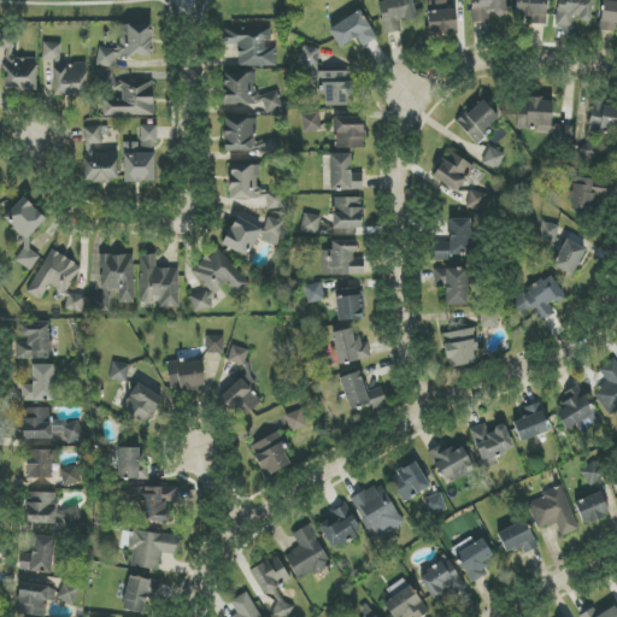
[(417,19),(412,0),(378,0),(386,34),(401,31),(400,23),(417,19)]
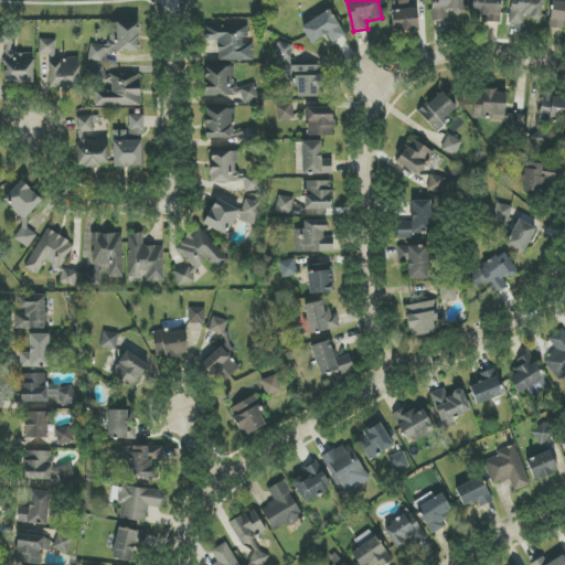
[(432,0),(433,22),(448,22),(447,14),(464,14),(462,0),(432,0)]
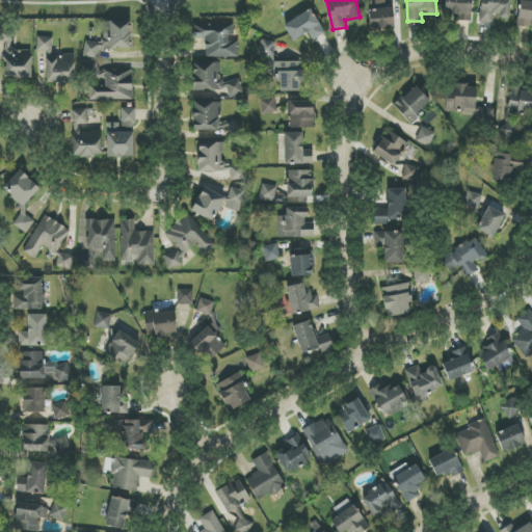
[(446,0),(446,14),(459,15),(458,21),(472,22),(472,0),(446,0)]
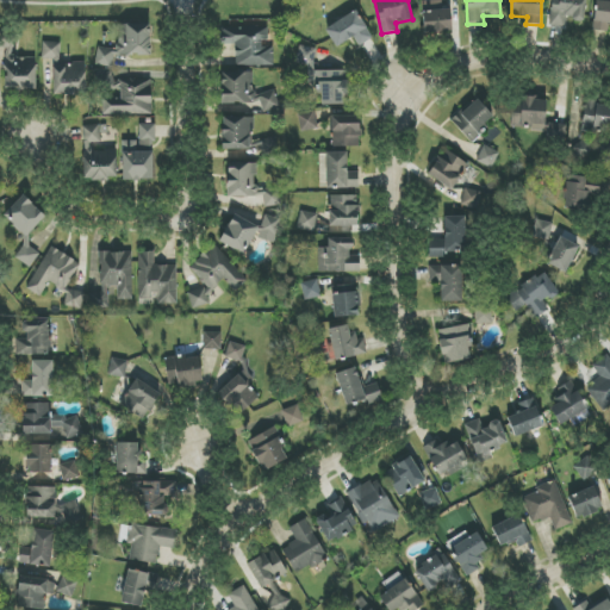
[(566,27),(566,20),(583,23),(585,0),(552,0),(548,25),(566,27)]
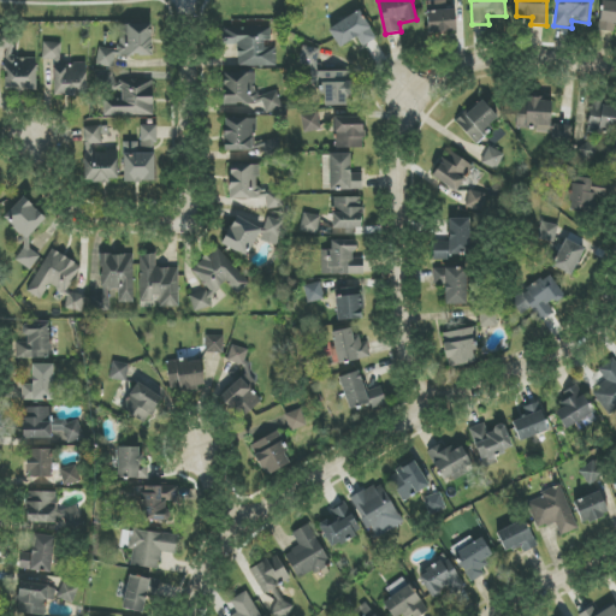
[(615,1),(602,1),(599,31),(615,33),(615,28),(615,1)]
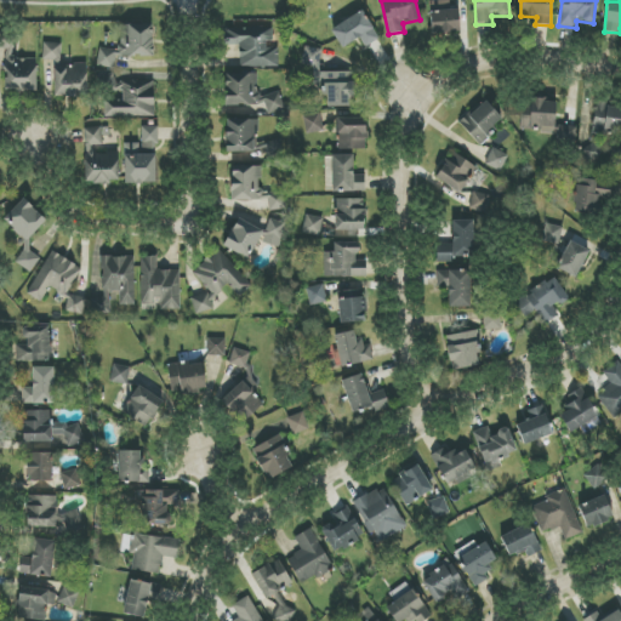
[(431,11),(432,33),(460,32),(459,10),(431,11)]
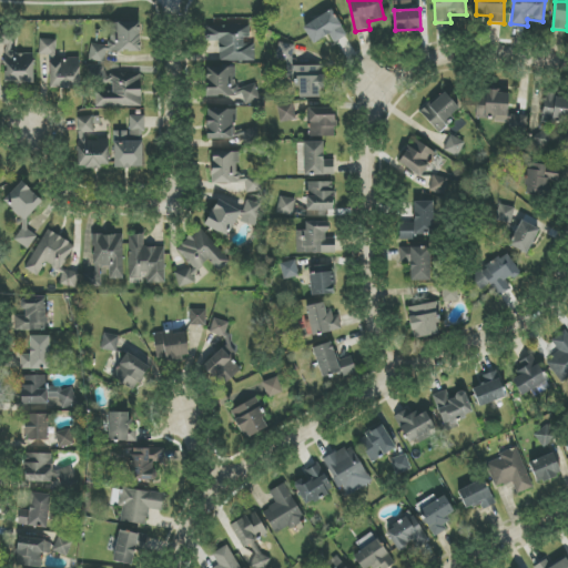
[(347,36),(332,10),(303,28),(313,44),(328,34),(334,43),(347,36)]
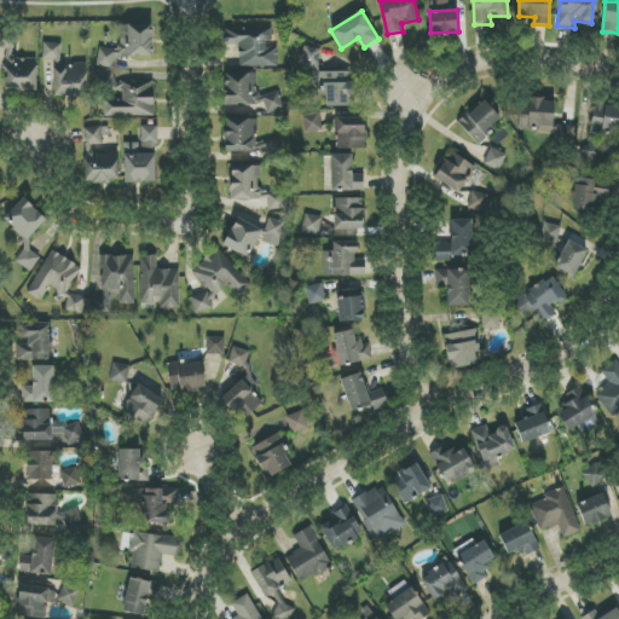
[(115,57),(152,57),(154,25),(120,24),(120,48),(98,48),(98,67),(115,67),(115,57)]
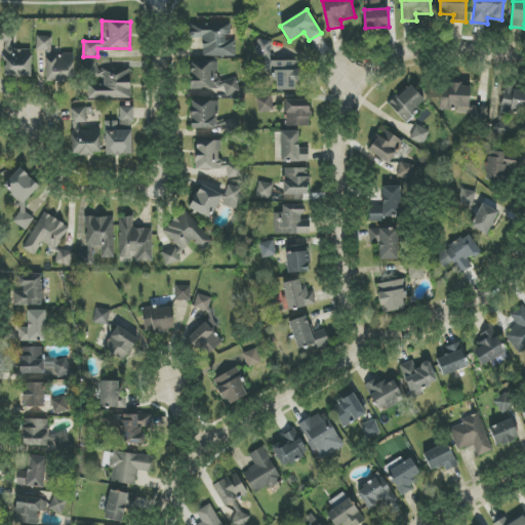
[(202,56),(236,56),(236,41),(229,41),(229,24),(190,24),(190,39),(202,39),(202,56)]
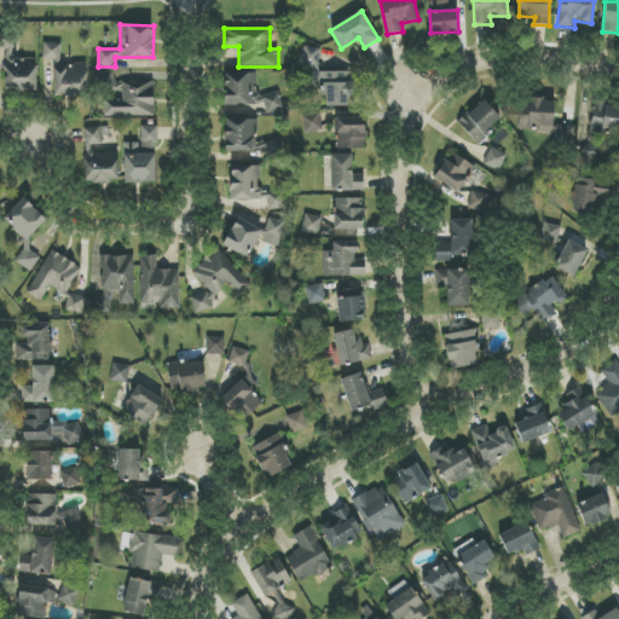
[(55,61),(55,96),(86,96),(87,64),(62,64),(62,44),(44,42),(44,61),(55,61)]
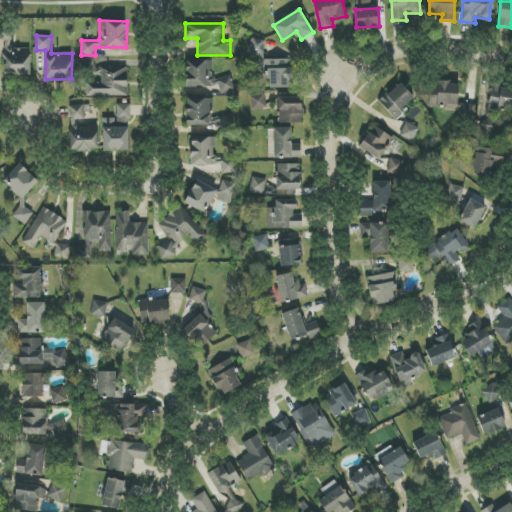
[(291,88),(291,60),(264,60),(264,40),(250,40),(250,54),(258,54),(258,70),(269,70),(269,88),(291,88)]
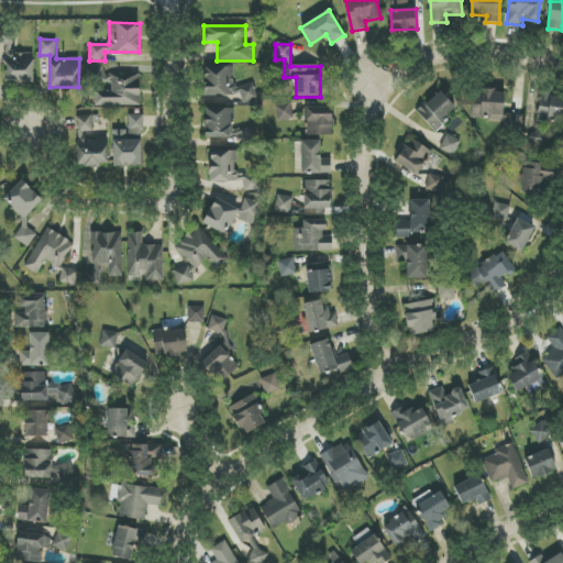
[(33,55),(6,54),(4,81),(33,83),(33,55)]
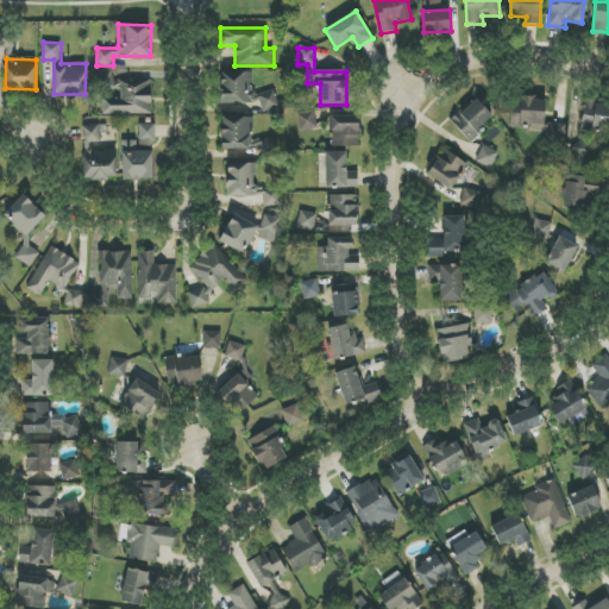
[(252,71),(220,73),(221,105),(262,104),(262,111),(277,111),(277,92),(252,93),(252,71)]
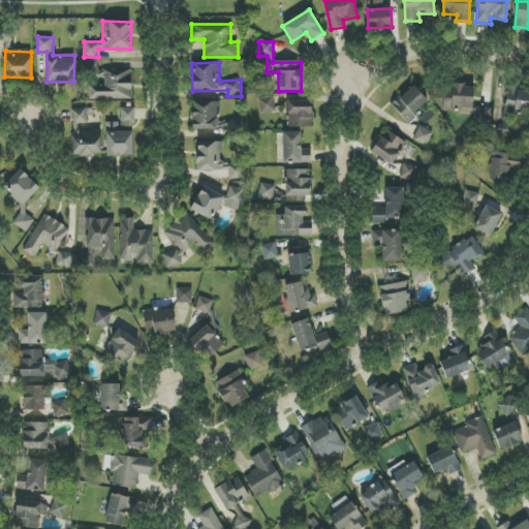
[(131,99),(131,68),(96,69),(96,84),(89,84),(89,100),(131,99)]
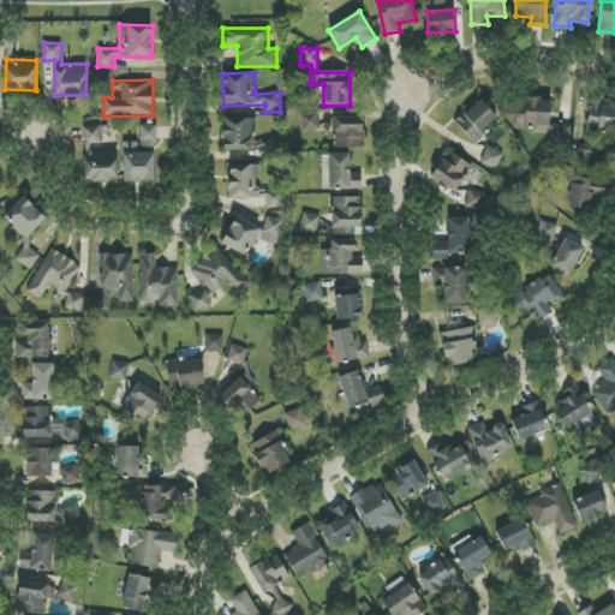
[(500,119),(481,99),(455,123),(473,143),(500,119)]
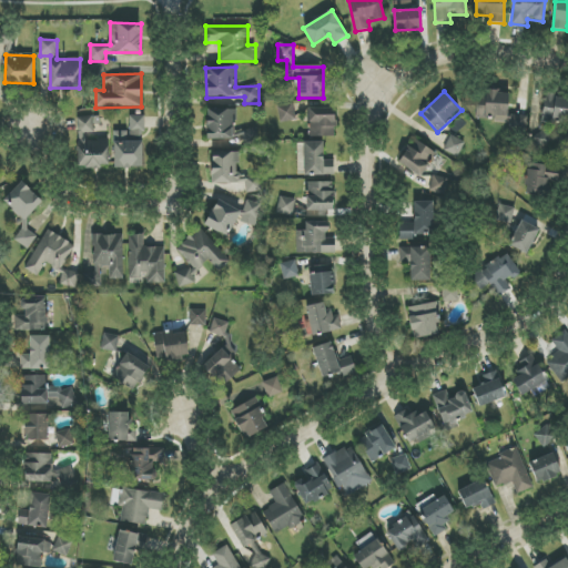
[(508,93),(476,92),(476,120),(508,121),(508,93)]
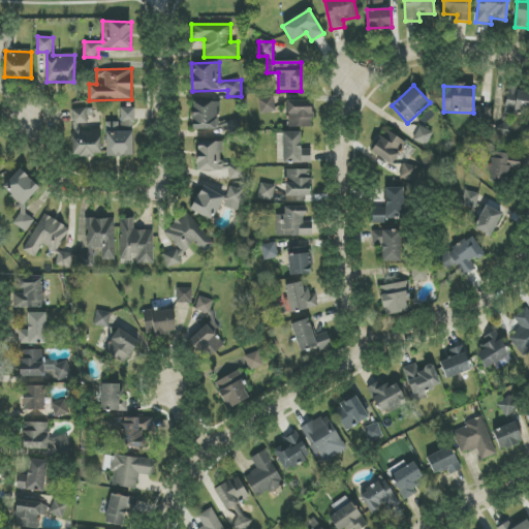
[(504,113),(528,115),(528,91),(507,89),(504,113)]
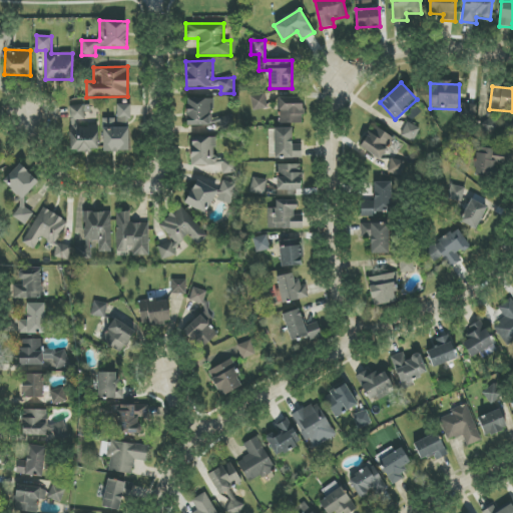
[(267,109),(266,94),(250,95),(252,110),(267,109)]
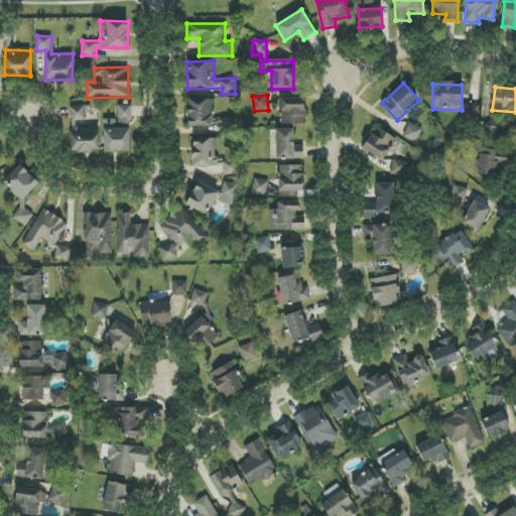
[(214,99),(187,100),(188,127),(221,127),(221,133),(235,133),(234,118),(214,118),(214,99)]
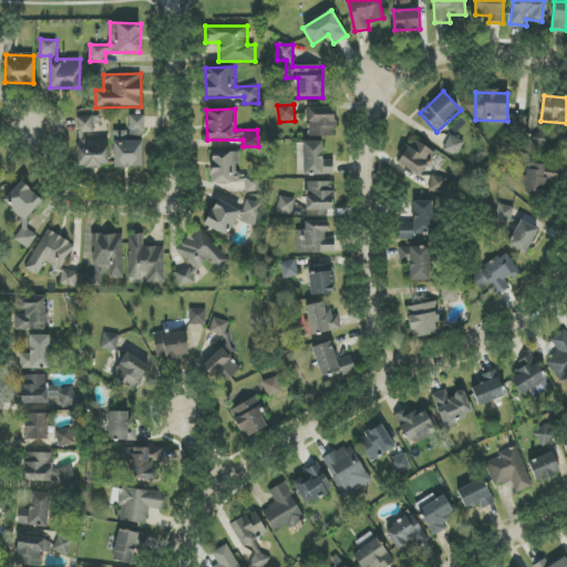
[(309,109),(308,136),(334,136),(334,109),(309,109)]
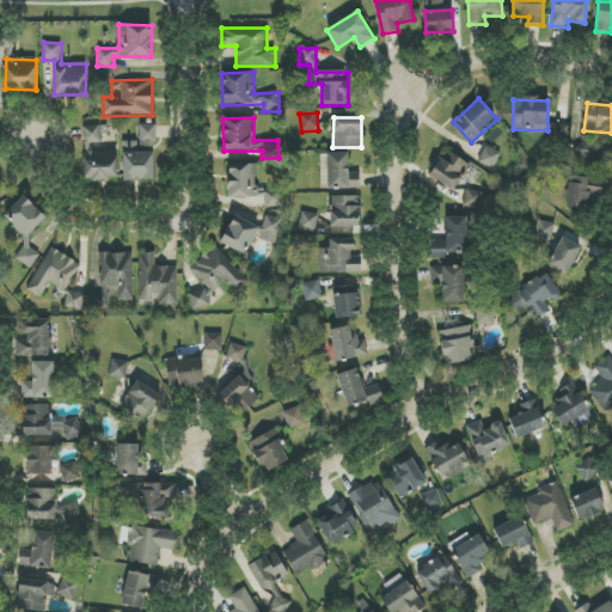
[(123,182),(155,181),(154,124),(140,124),(140,141),(123,142),(123,182)]
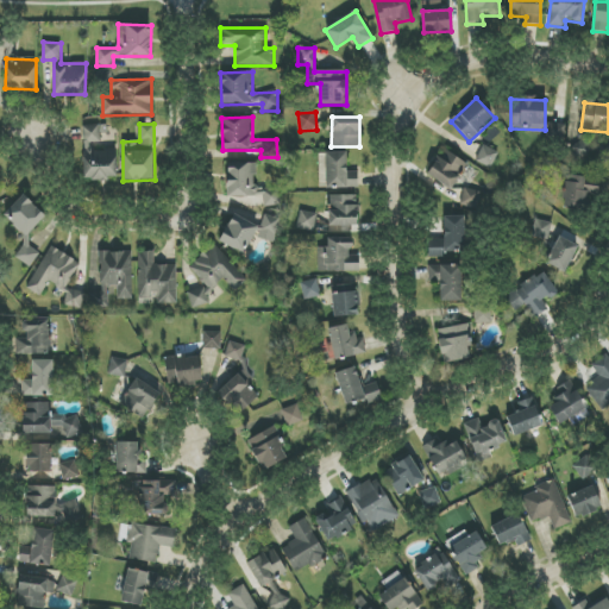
[(547,142),(565,140),(564,124),(546,125),(547,142)]
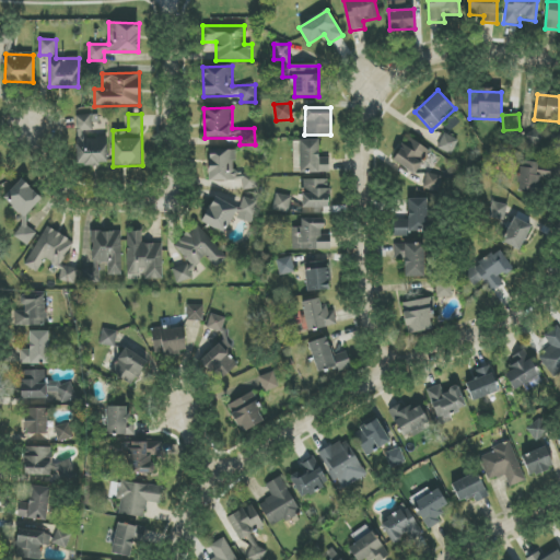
[(107,137),(91,137),(90,115),(76,115),(77,165),(108,164),(107,137)]
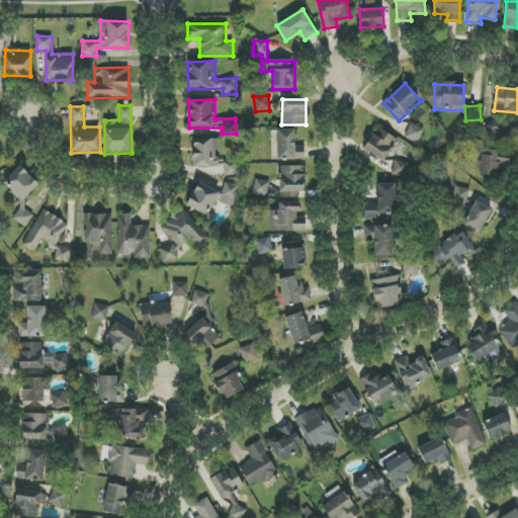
[(501,138),(503,118),(489,116),(487,136),(501,138)]
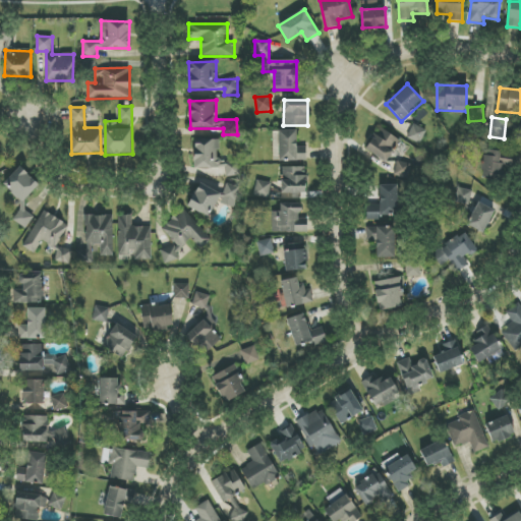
[(407,138),(420,143),(426,130),(413,124),(407,138)]
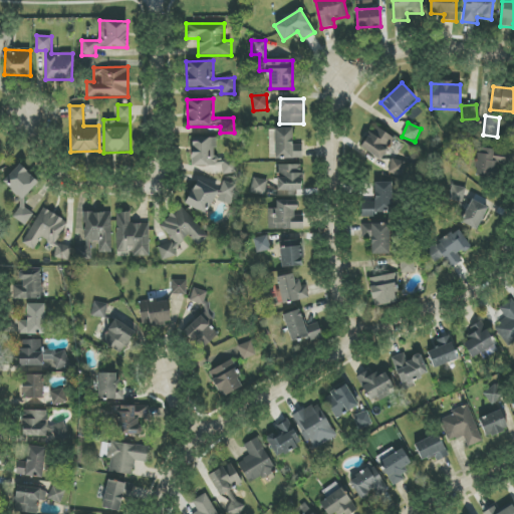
[(360,149),(381,161),(395,138),(373,125),(360,149)]
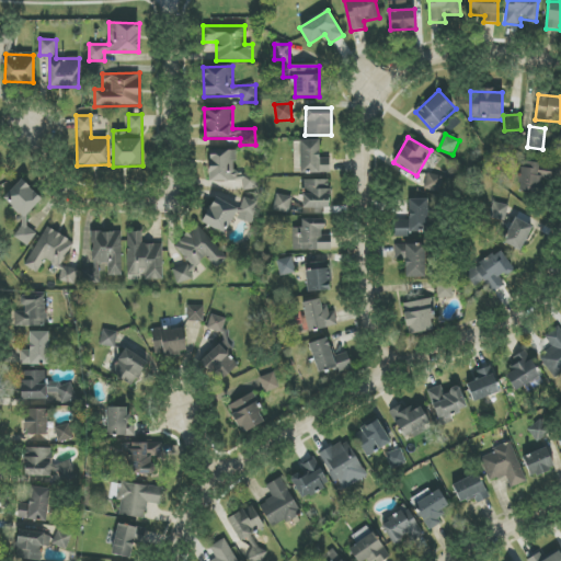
[(319,140),(299,140),(301,174),(331,173),(330,158),(319,159),(319,140)]
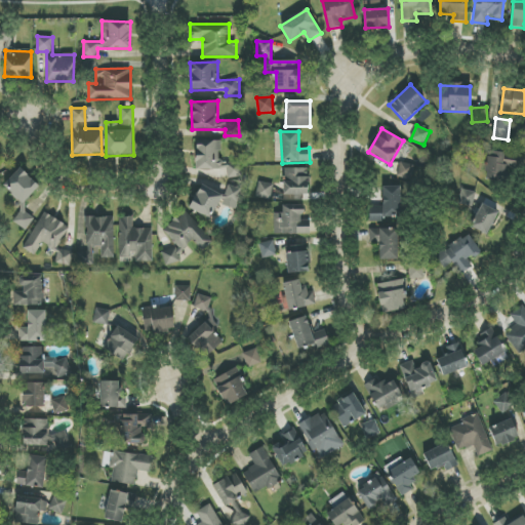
[(219,140),(195,142),(197,178),(240,176),(240,158),(220,159),(219,140)]
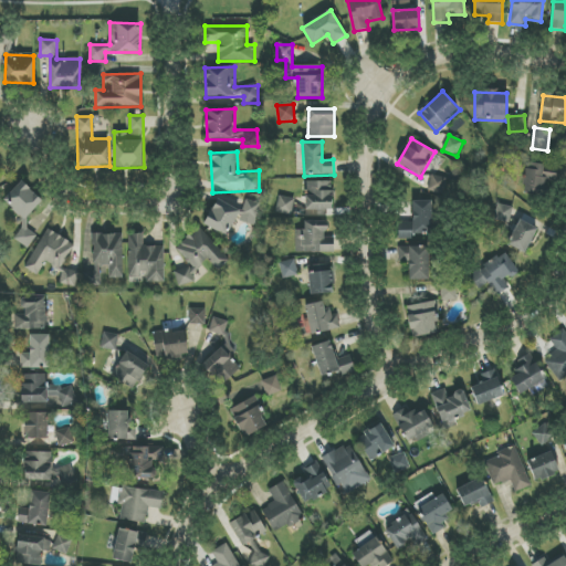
[(544,165),(526,163),(523,192),(545,195),(547,175),(543,175),(544,165)]
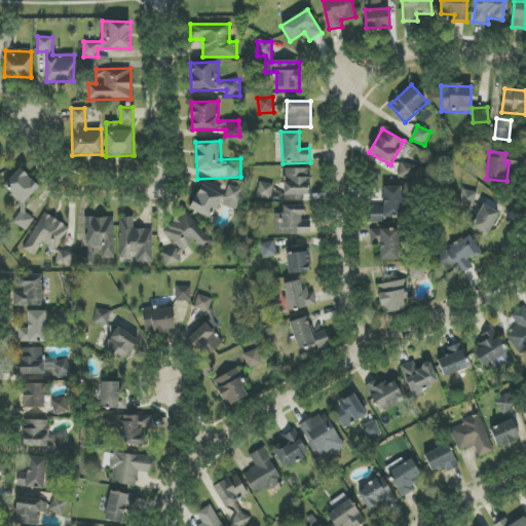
[(412,180),(414,165),(400,163),(398,178),(412,180)]
